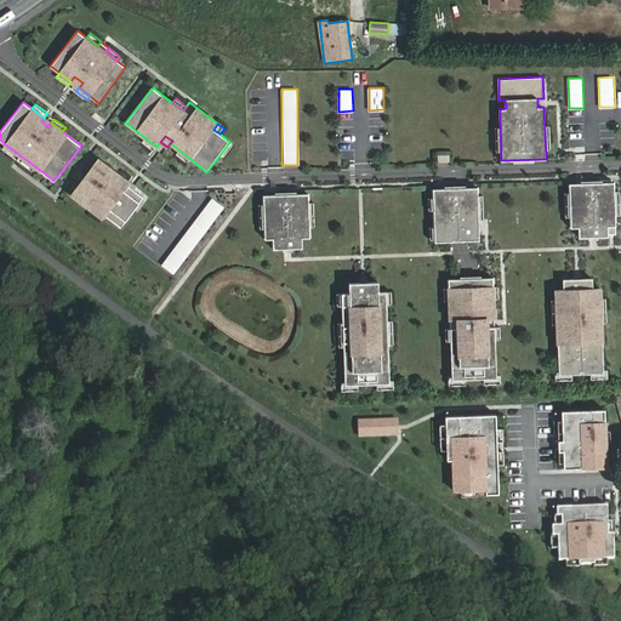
[(153,151),(157,147),(146,138),(142,142),(153,151)]
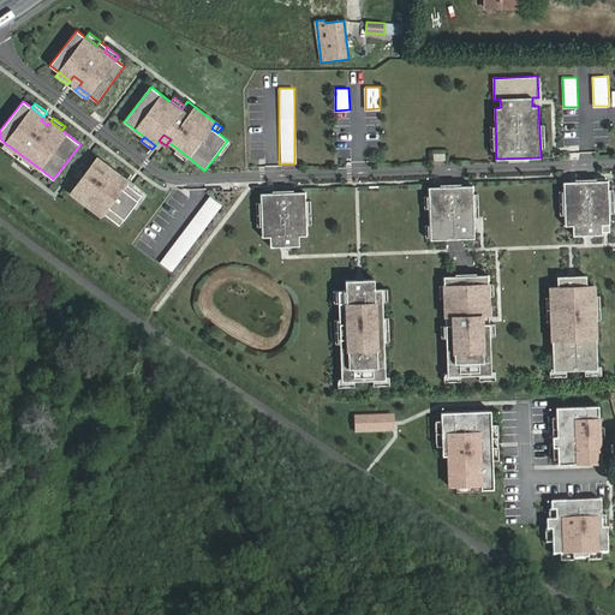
[(232,143),(227,141),(218,154),(221,156),(232,143)]
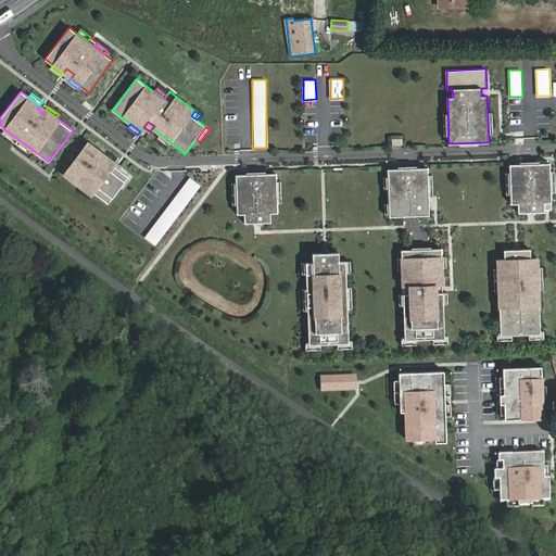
[(12,140),(15,137),(4,129),(2,133),(12,140)]
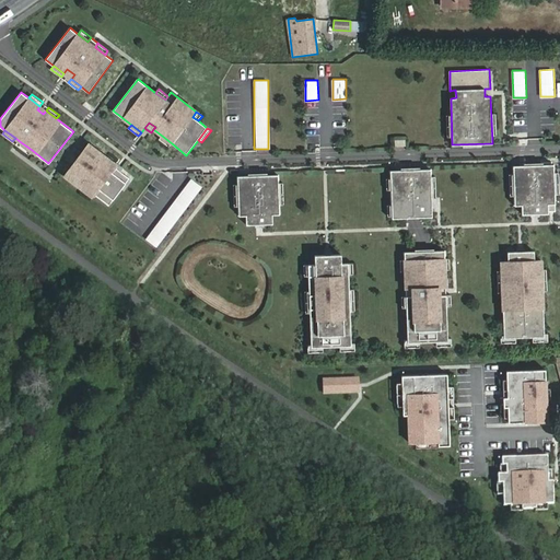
[(168,148),(172,143),(162,136),(159,140),(168,148)]
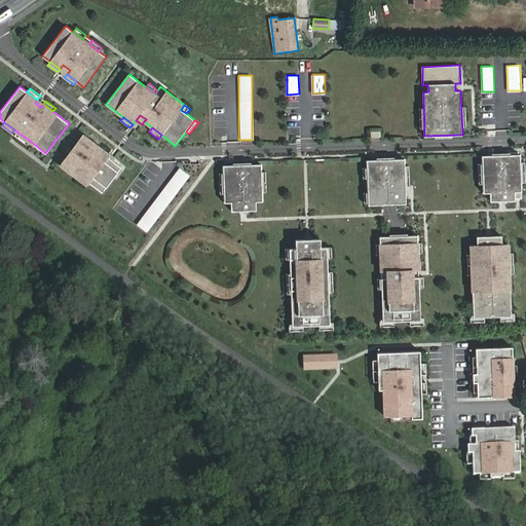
[(27,145),(30,141),(20,134),(17,138),(27,145)]
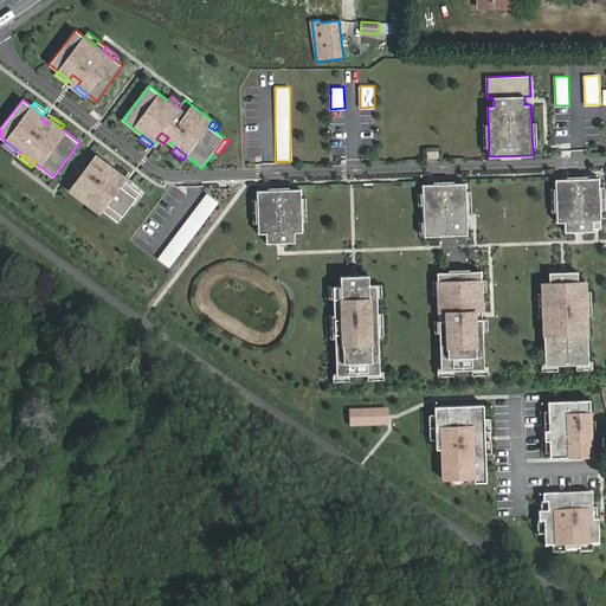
[(116,171),(96,155),(70,189),(90,205),(92,202),(102,210),(117,221),(140,193),(123,180),(114,173),(116,171)]
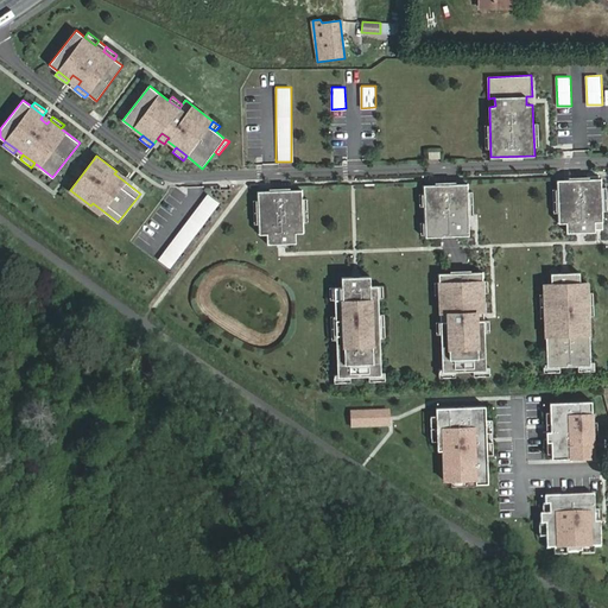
[(124,181),(127,177),(118,170),(116,171),(114,173),(124,181)]
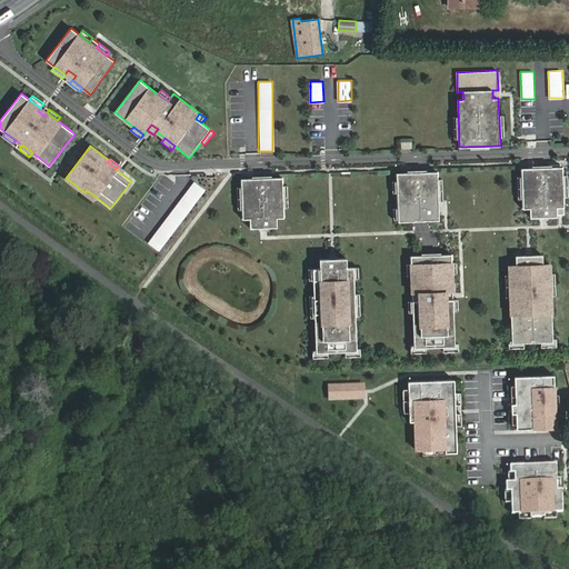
[(543,218),(557,217),(557,216),(563,216),(561,167),(520,169),(522,209),(529,209),(530,218),(543,218)]
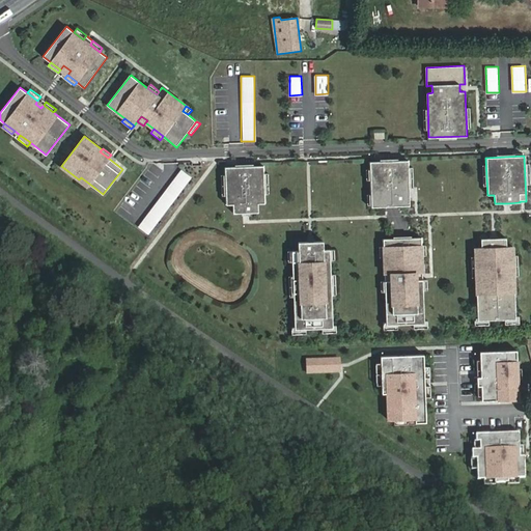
[(369,162),(371,207),(391,206),(409,206),(408,161),(389,161),(369,162)]
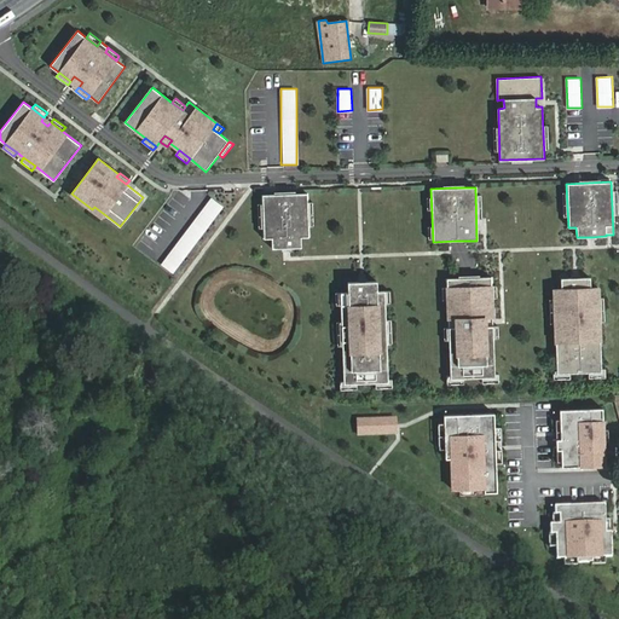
[(262,195),(264,238),(271,238),(272,249),(287,248),(301,248),(301,237),(308,237),(307,194),(262,195)]
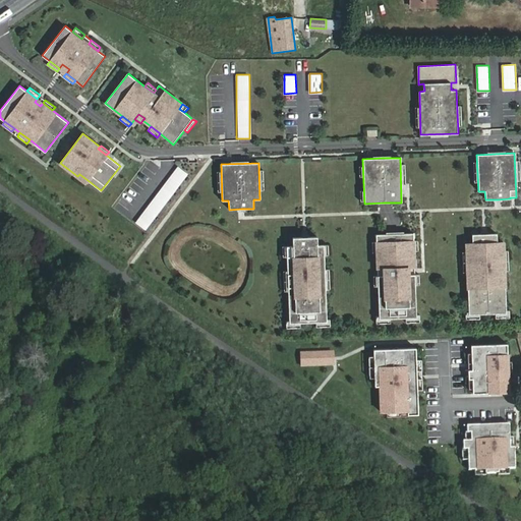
[(177,167),(143,213),(154,220),(186,173),(177,167)]
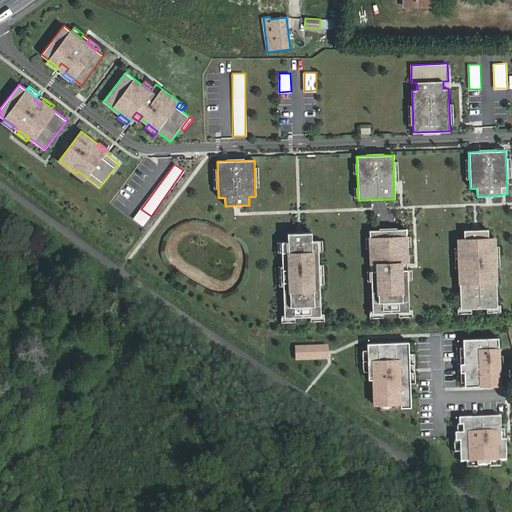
[(75,174),(83,180),(86,177),(78,171),(76,173),(75,174)]
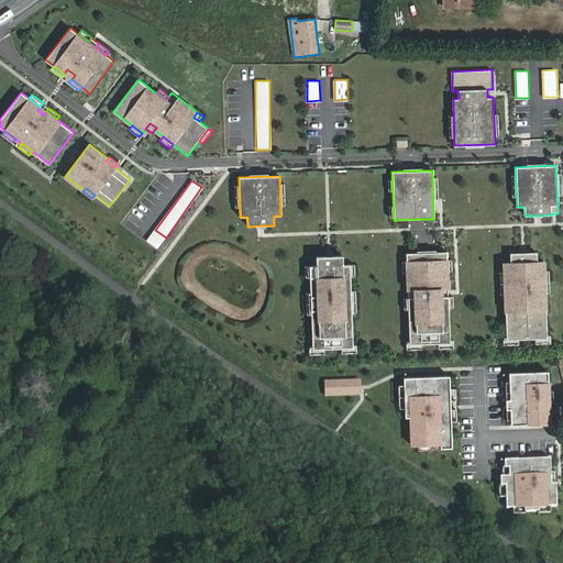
[(446,252),(406,253),(410,344),(450,343),(449,293),(446,252)]
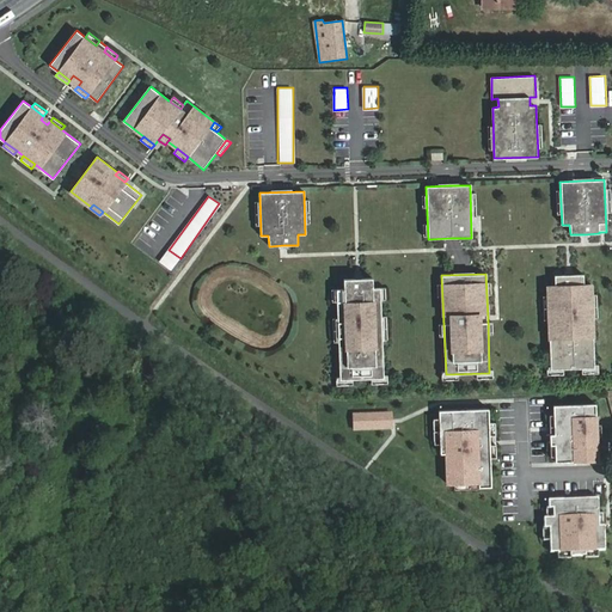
[(582,285),(582,274),(569,274),(554,275),(554,286),(546,286),(550,369),(594,367),(591,283),(582,285)]
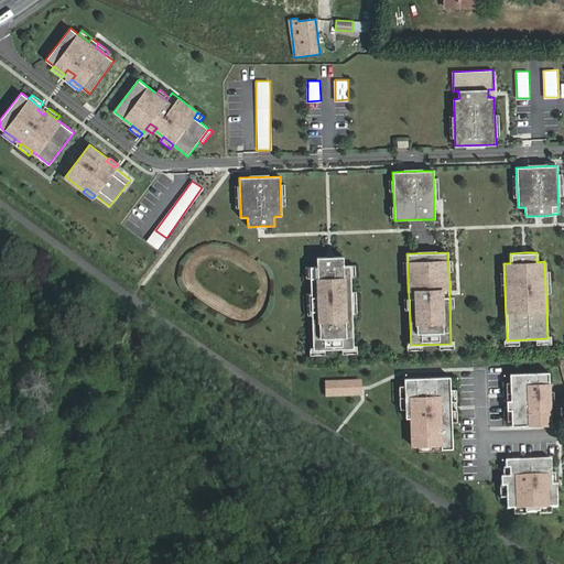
[(345,266),(344,257),(331,257),(318,258),(318,267),(312,267),(315,350),(355,348),(351,266),(345,266)]
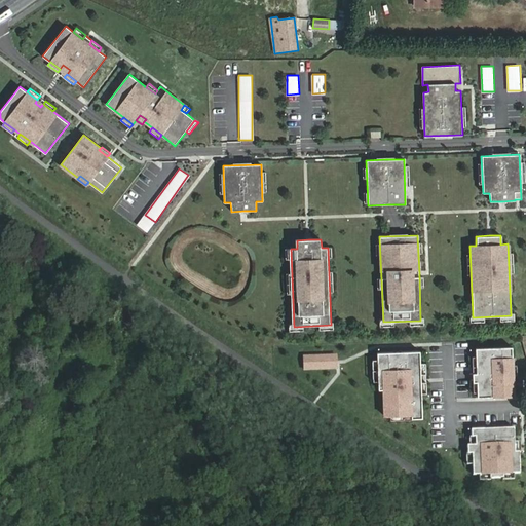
[(478,397),(515,395),(514,374),(514,364),(513,346),(476,347),(477,352),(477,369),(473,369),(474,381),(478,381),(478,391),(478,397)]
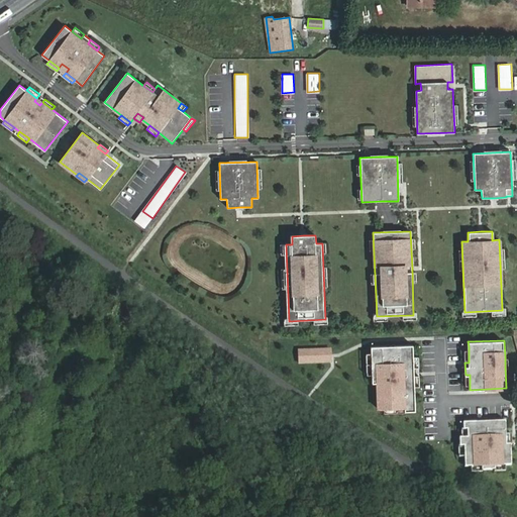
[(385,408),(406,407),(406,411),(416,410),(415,387),(414,356),(413,344),(371,346),(372,355),(373,375),(373,383),(378,383),(379,408),(385,408)]
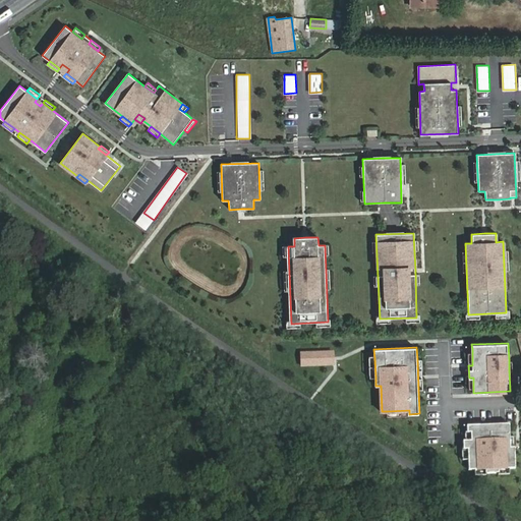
[(301,353),(302,365),(334,363),(334,351),(301,353)]
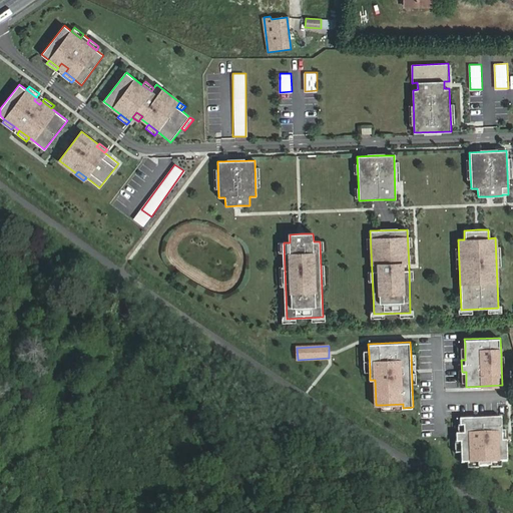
[(468,461),(479,461),(479,465),(493,464),(493,461),(503,460),(509,459),(508,439),(504,440),(503,429),(502,416),(461,418),(461,425),(464,425),(465,433),(459,433),(457,433),(457,441),(461,441),(462,452),(462,461),(468,461)]
